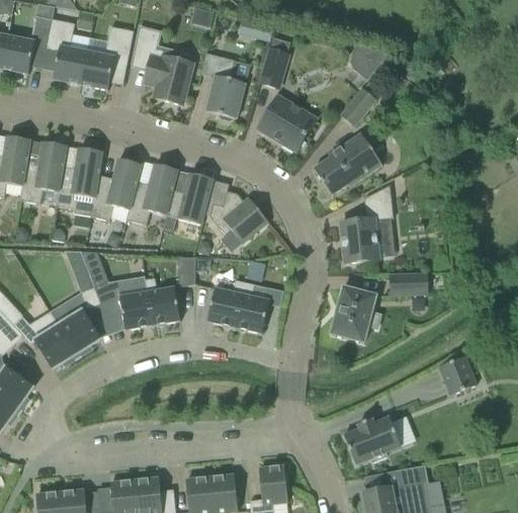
[(58,0),(57,2),(58,5),(78,9),(71,0),(58,0)]
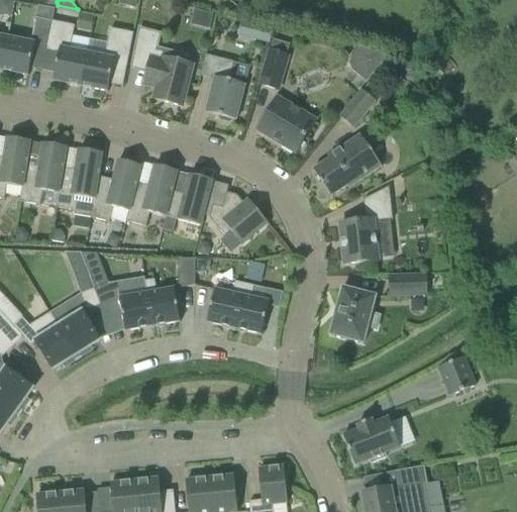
[(79,11),(78,20),(91,23),(93,13),(79,11)]
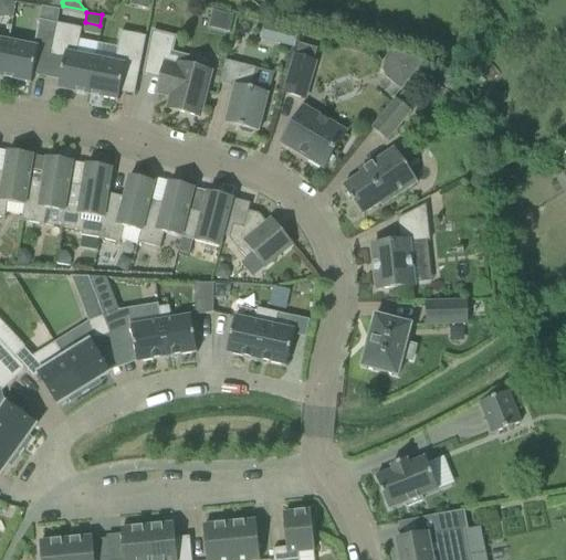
[(35,42),(9,37),(1,74),(31,80),(38,50),(50,53),(56,20),(40,17),(35,42)]
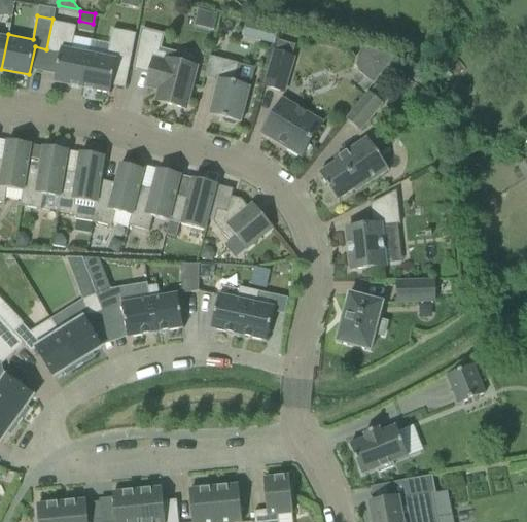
[(53,19),(46,49),(60,51),(55,79),(82,84),(90,50),(70,46),(75,24),(53,19)]
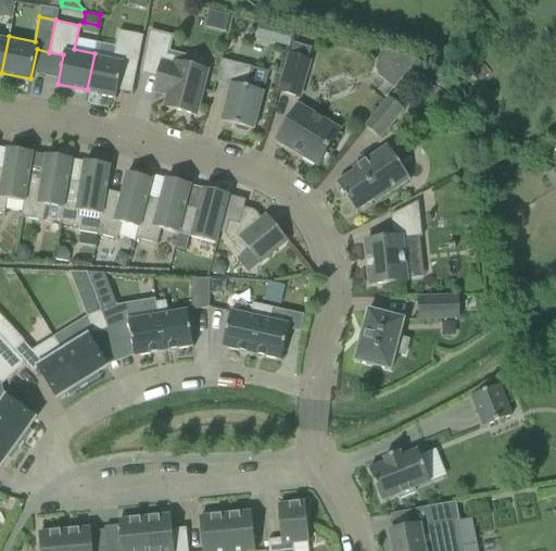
[(293,26),(276,22),(273,39),(289,44),(293,26)]
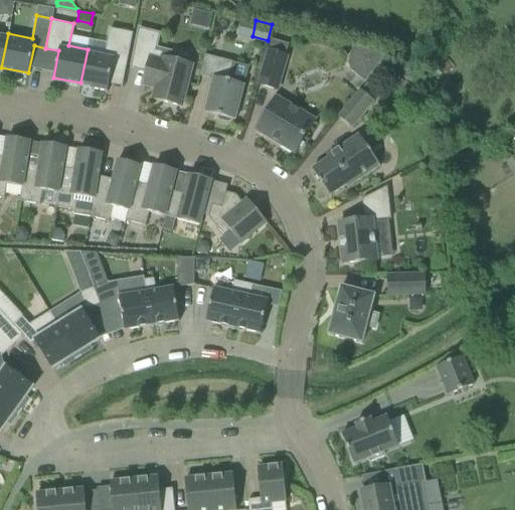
[(130,65),(146,69),(143,80),(156,85),(153,96),(181,104),(192,60),(164,54),(166,48),(157,46),(161,30),(138,24),(130,65)]
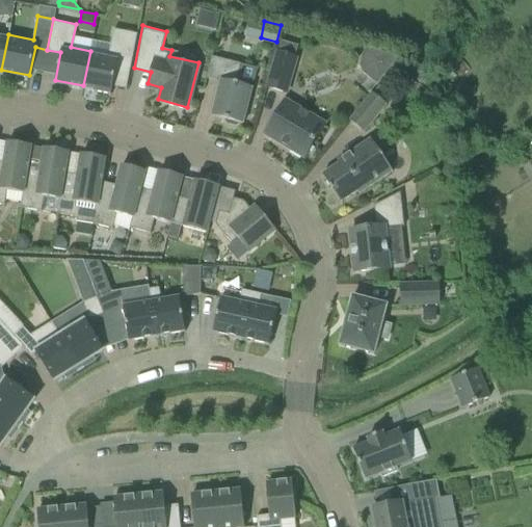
[(137,31),(115,27),(113,26),(108,54),(90,51),(83,85),(111,91),(116,63),(130,66),(137,31)]
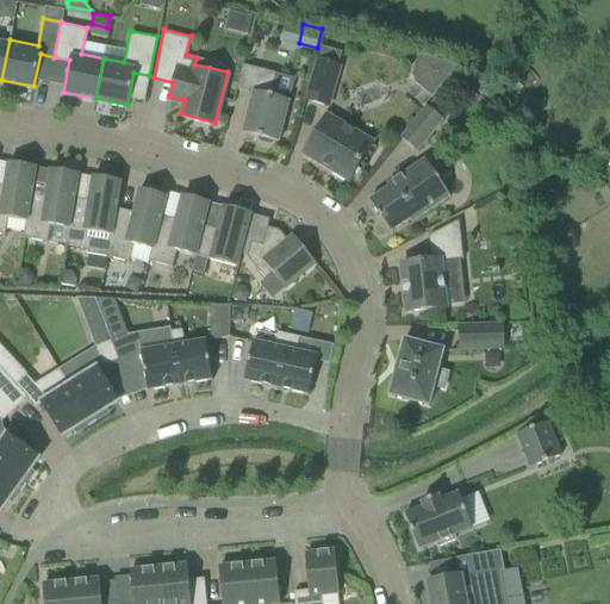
[(431,93),(459,61),(417,50),(412,73),(415,80),(431,93)]
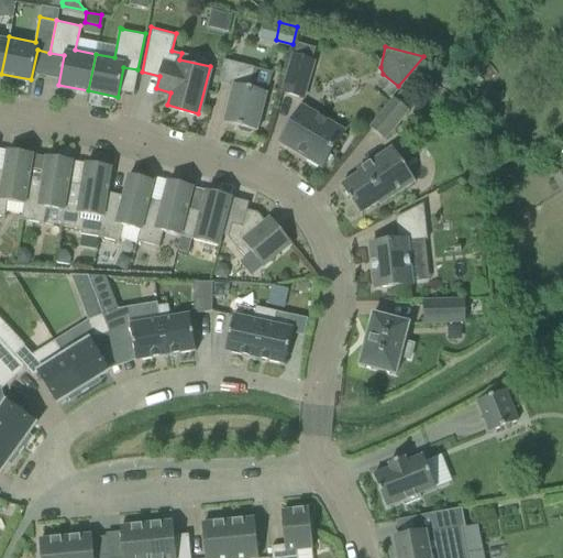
[(302,95),(309,74),(313,57),(294,52),(283,89),(302,95)]
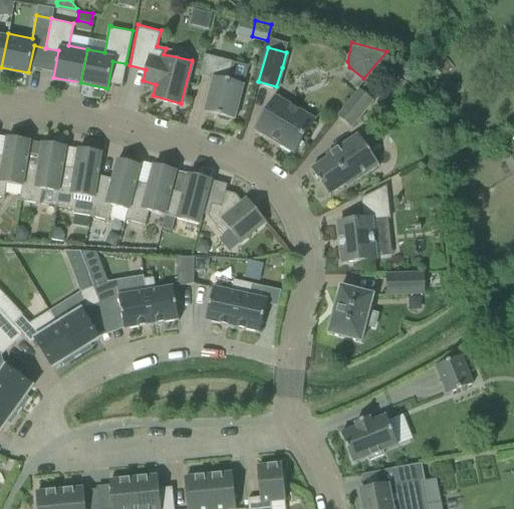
[(213,75),(205,109),(218,112),(220,116),(227,118),(231,115),(235,116),(244,81),(231,78),(229,74),(233,59),(205,51),(200,72),(213,75)]
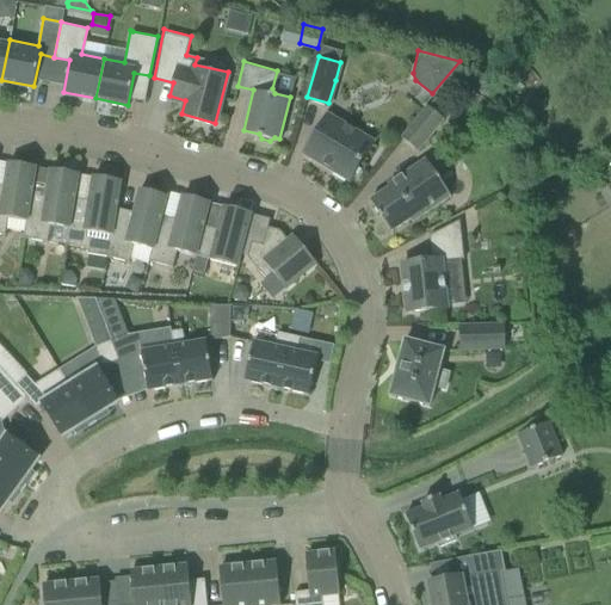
[(418,148),(437,124),(444,116),(427,103),(401,135),(418,148)]
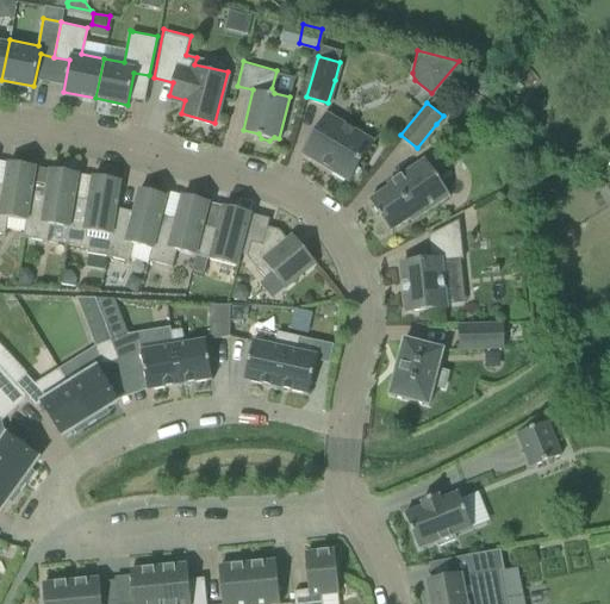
[(349,176),(372,139),(327,112),(304,150),(349,176)]
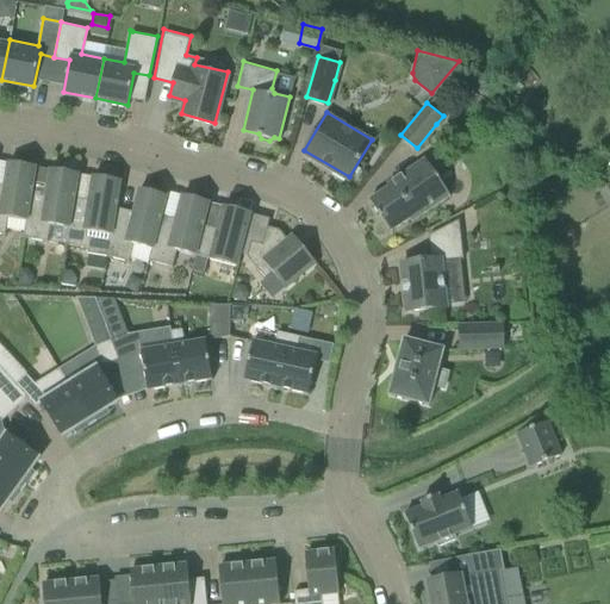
[(412,219),(450,193),(424,156),(387,181),(388,185),(371,197),(371,195),(369,197),(391,229),(392,229),(392,228),(410,216),(412,219)]
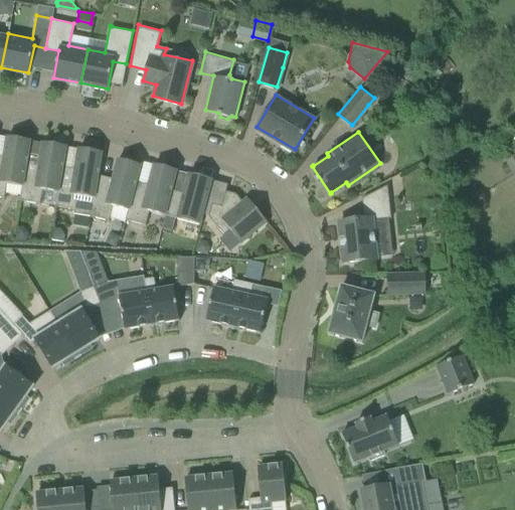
[(20,198),(30,139),(7,135),(4,154),(0,153),(0,194),(5,195),(7,182),(22,184),(19,198),(20,198)]
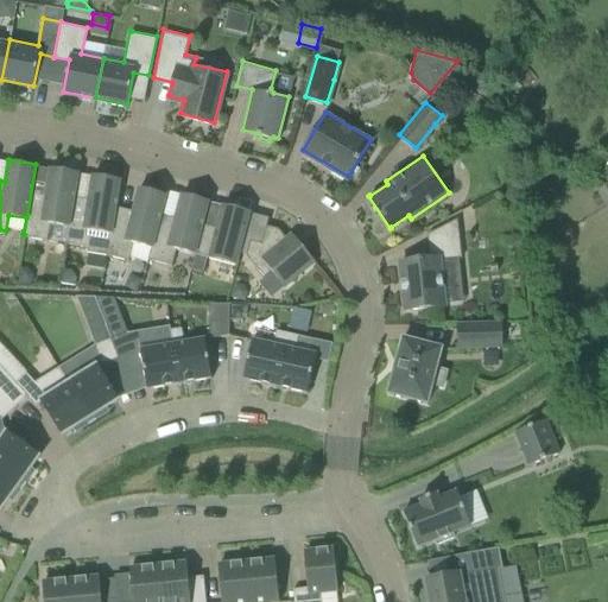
[(67,241),(77,170),(50,166),(46,189),(32,187),(36,164),(24,234),(48,238),(50,221),(68,225),(65,240),(67,241)]
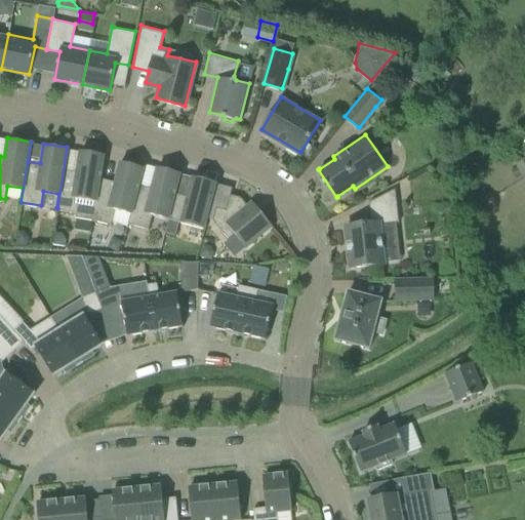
[(92,218),(104,153),(80,149),(77,169),(65,167),(68,148),(67,147),(57,208),(73,210),(76,215),(92,218)]
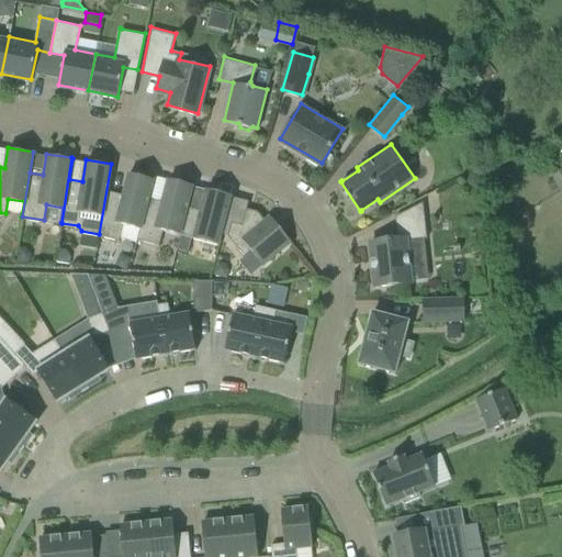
[(137,237),(153,178),(128,171),(123,192),(108,189),(111,164),(99,234),(120,238),(124,223),(139,226),(137,237)]
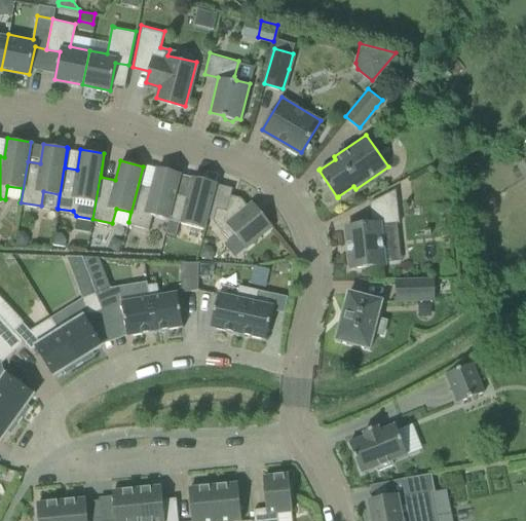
[(524,177),(525,175),(525,155),(515,162),(516,163),(511,168),(517,178),(523,174),(524,177)]
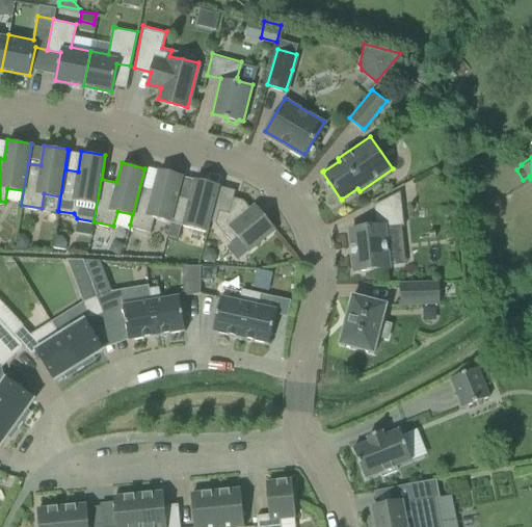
[(170,220),(182,174),(159,167),(154,188),(141,185),(145,168),(144,168),(130,225),(151,230),(154,216),(170,220)]
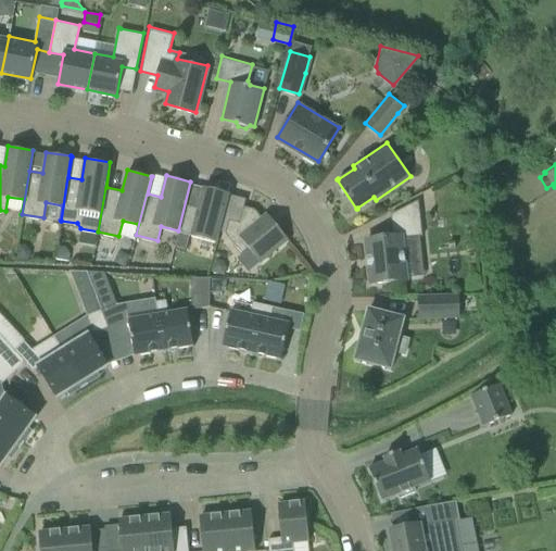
[(229,191),(204,185),(199,207),(186,203),(191,182),(190,182),(178,230),(175,243),(186,247),(189,234),(216,240),(229,191)]
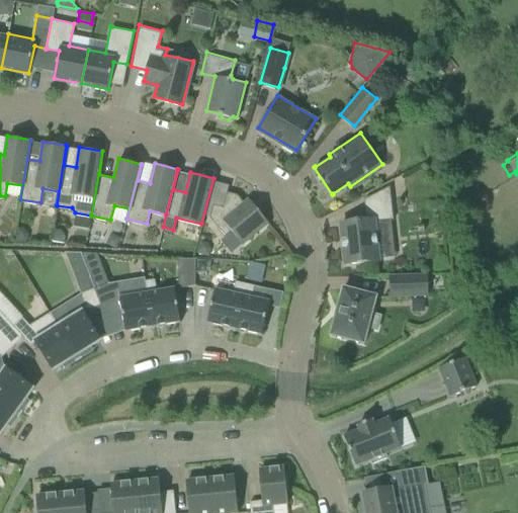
[(374,219),(394,217),(390,184),(364,197),(366,219),(341,222),(342,238),(342,239),(343,246),(345,262),(378,259),(374,219)]
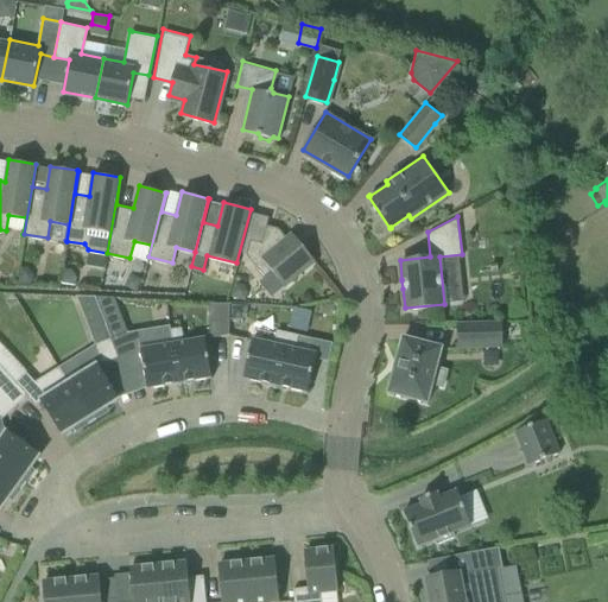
[(285,284),(315,259),(292,232),(286,236),(279,227),(266,223),(261,241),(251,238),(246,253),(265,274),(272,268),(285,284)]
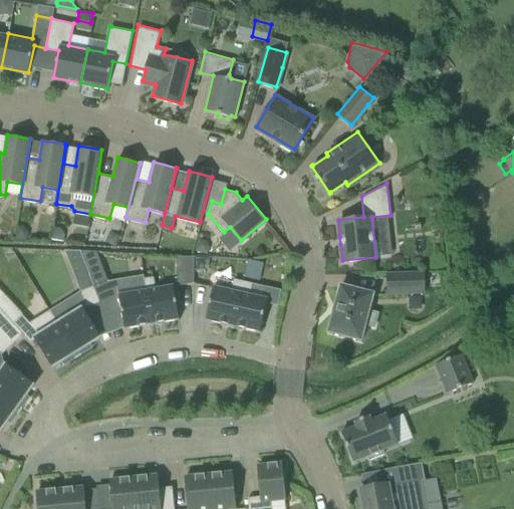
[(15,235),(25,237),(28,238),(29,230),(24,224),(17,223),(15,235)]
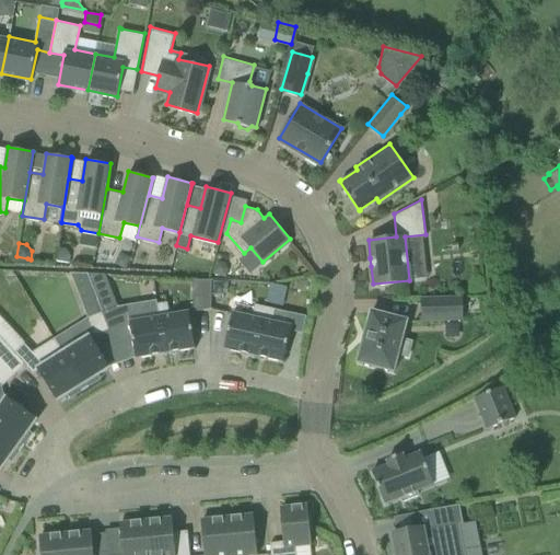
[(67,246),(58,245),(56,259),(70,261),(70,252),(67,246)]
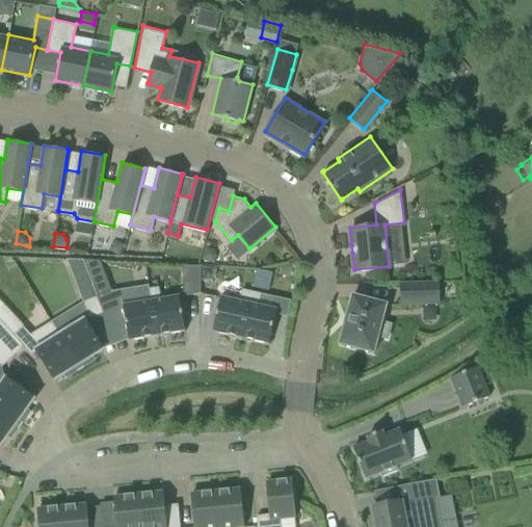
[(125,242),(113,237),(109,247),(121,253),(125,242)]
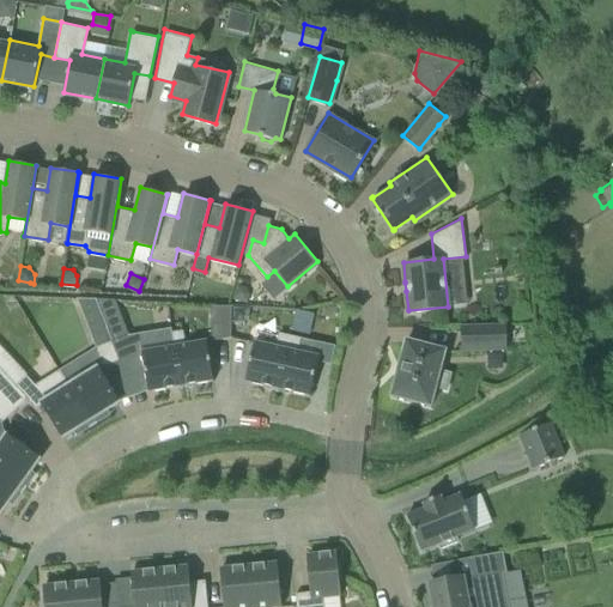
[(246,284),(237,281),(232,296),(248,301),(250,291),(246,284)]
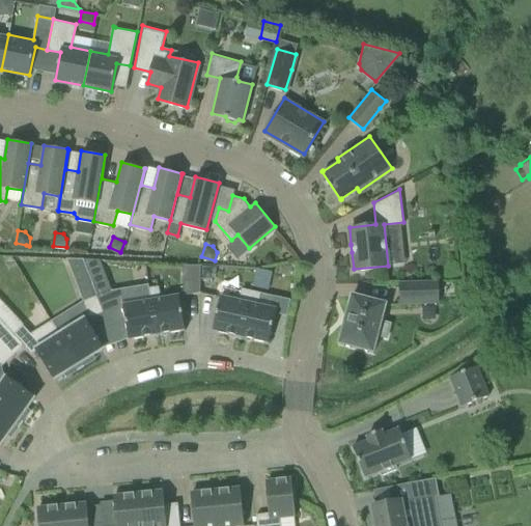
[(85,261),(83,257),(67,257),(71,267),(85,261)]
